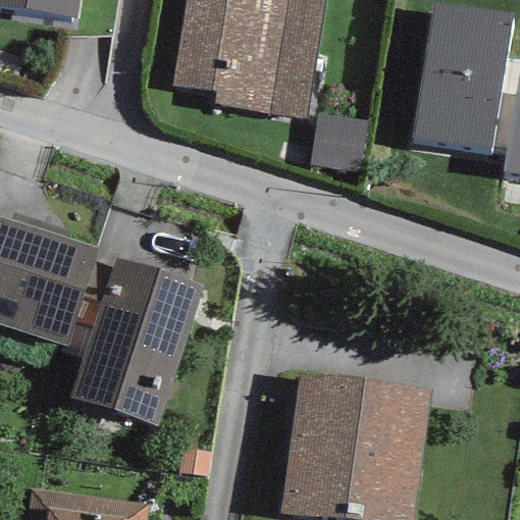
[(0,0),(0,5),(81,16),(82,0),(0,0)]
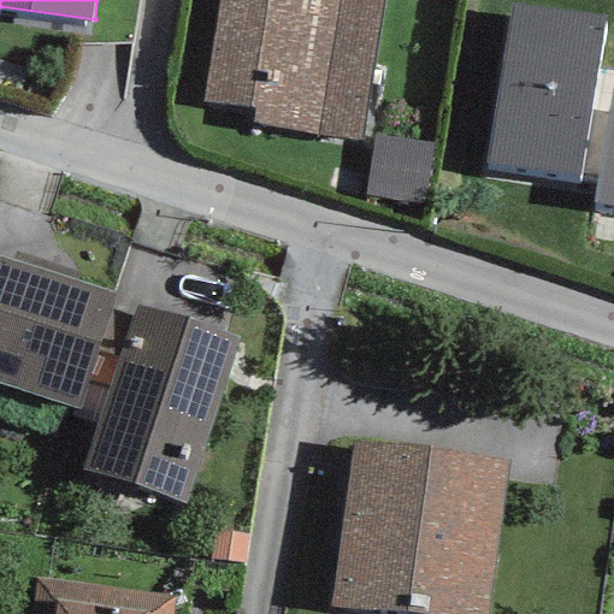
[(219,0),(205,100),(255,107),(252,125),(362,141),(383,0),(219,0)]
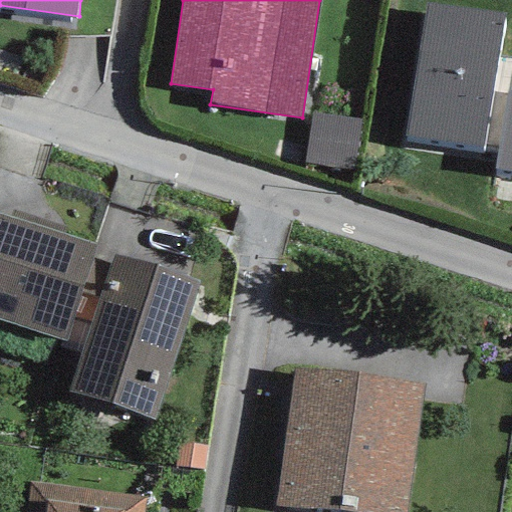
[(506,12),(427,0),(408,134),(500,147),(497,170),(511,172),(511,57),(500,56),(506,12)]
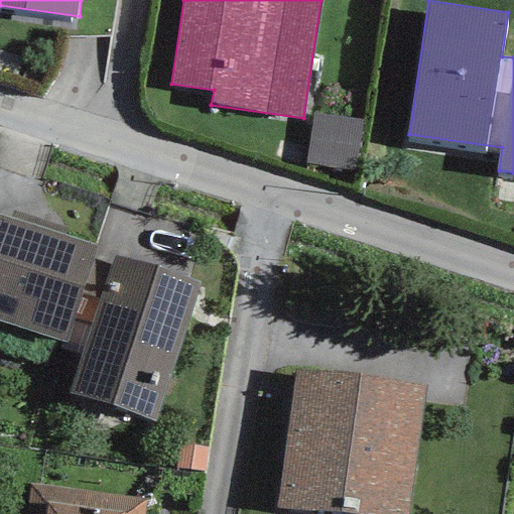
[(364,120),(314,112),(306,162),(357,169),(364,120)]
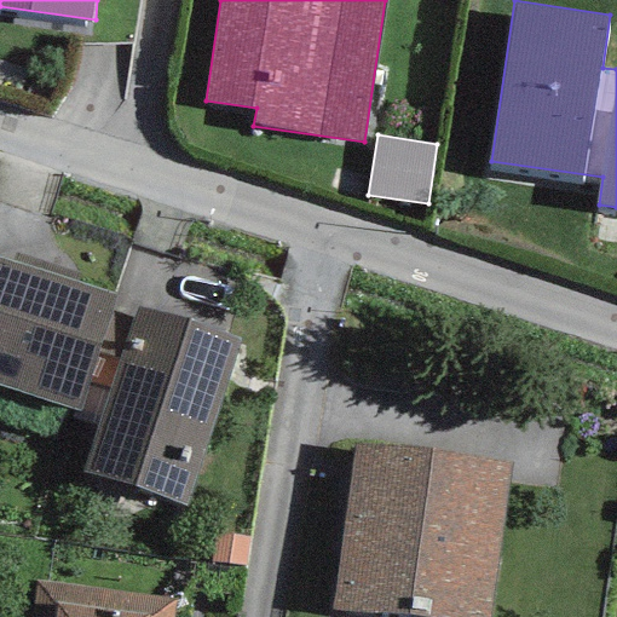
[(119,292),(0,254),(0,385),(81,411),(119,292)]
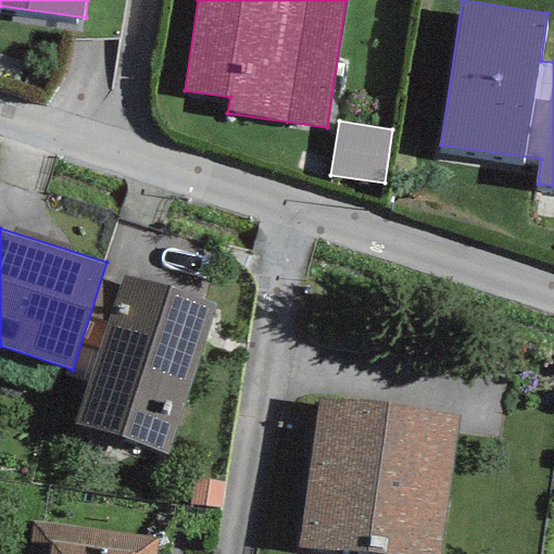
[(218,302),(124,272),(75,423),(170,453),(218,302)]
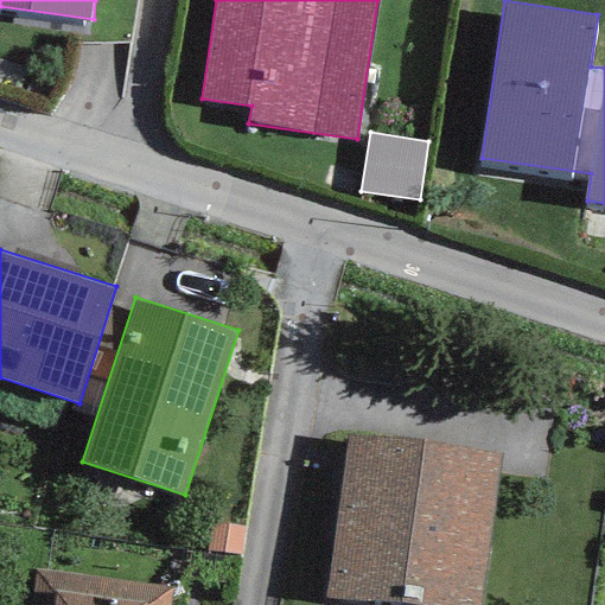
[(481,604),(502,451),(346,431),(326,594),(407,604),(481,604)]
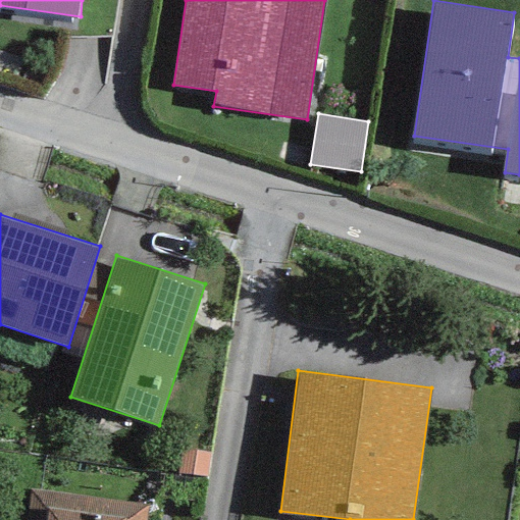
[(145,519),(147,503),(32,488),(27,519),(145,519)]
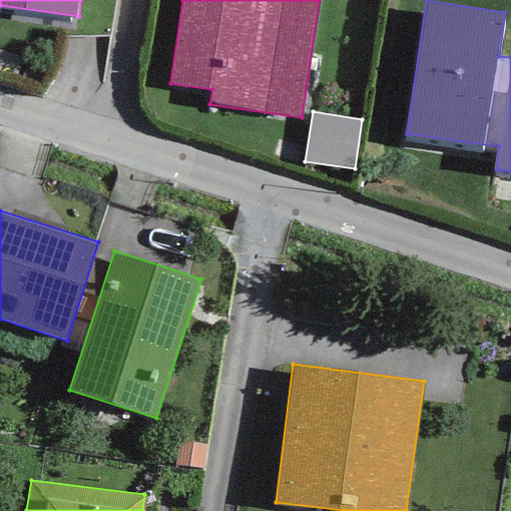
All buildings are outlined.
